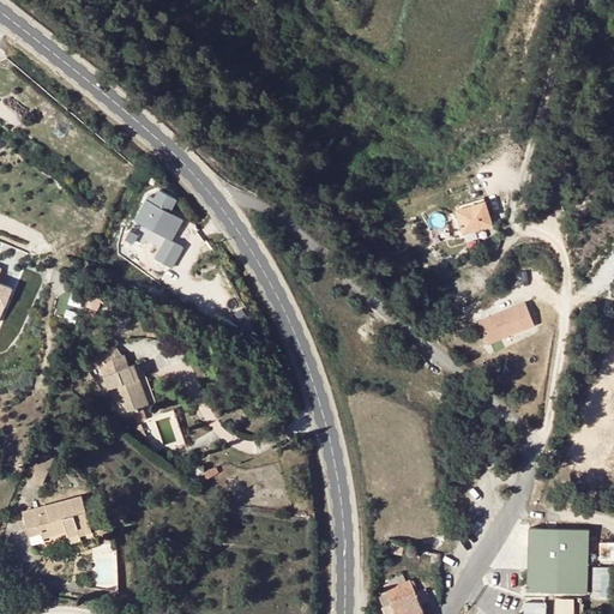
[(140,209),(149,212),(160,218),(173,224),(178,215),(169,211),(175,199),(157,190),(154,198),(148,196),(140,209)]
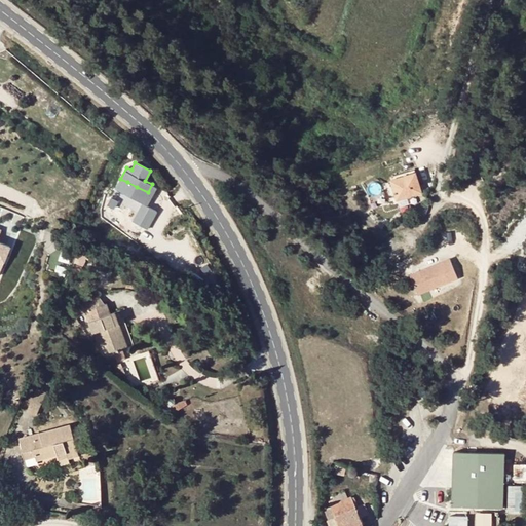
[(390,180),(397,200),(421,193),(416,173),(390,180)]
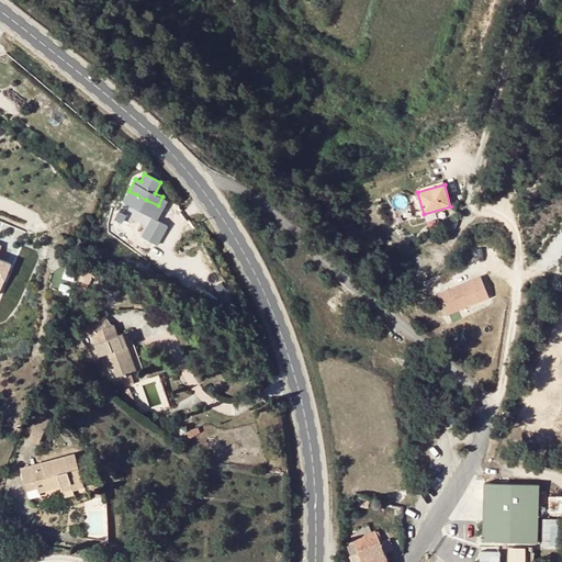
[(144,204),(146,200),(136,194),(133,200),(144,204)]
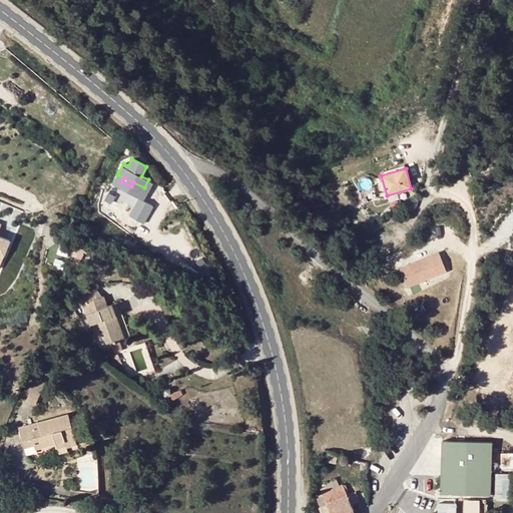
[(0,265),(10,240),(0,235),(0,227),(2,224),(0,222),(0,265)]
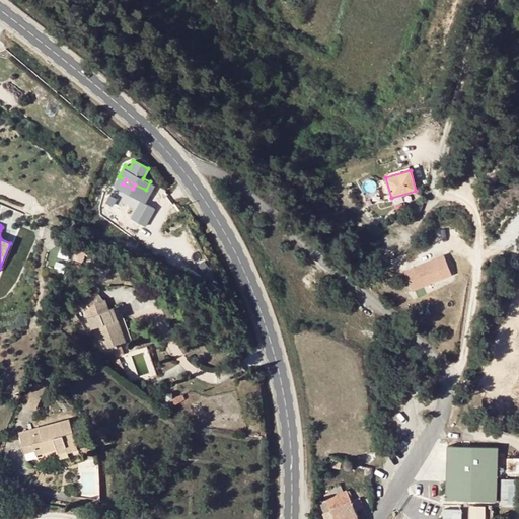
[(99,246),(91,241),(88,246),(97,251),(99,246)]
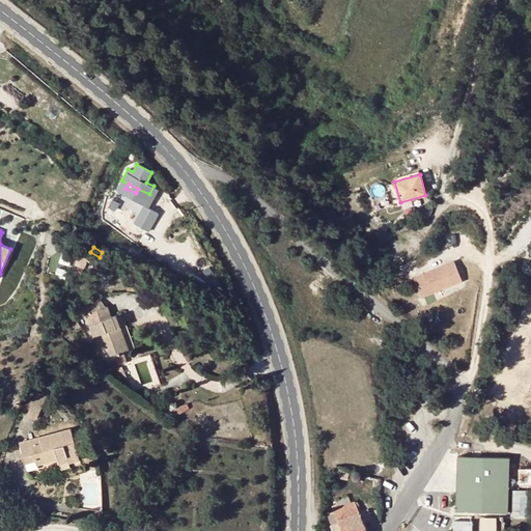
[(88,252),(79,248),(73,266),(81,270),(88,252)]
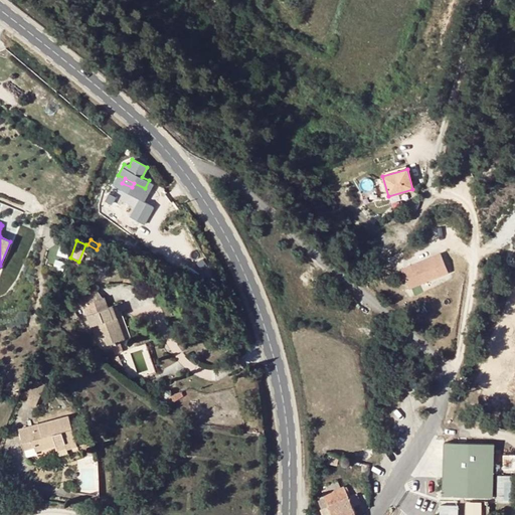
[(439,250),(399,267),(407,286),(447,270),(439,250)]
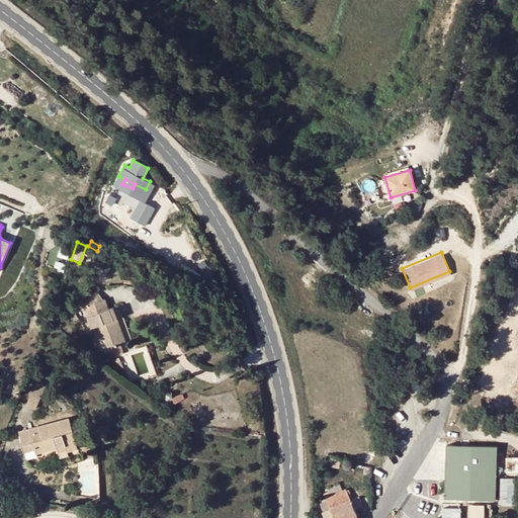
[(426,284),(415,289),(418,295),(428,290),(426,284)]
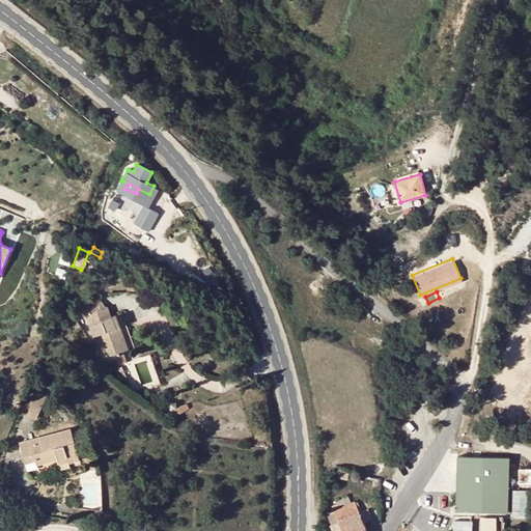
[(109,356),(124,350),(112,315),(110,315),(107,305),(99,308),(95,301),(83,306),(98,346),(105,344),(109,356)]
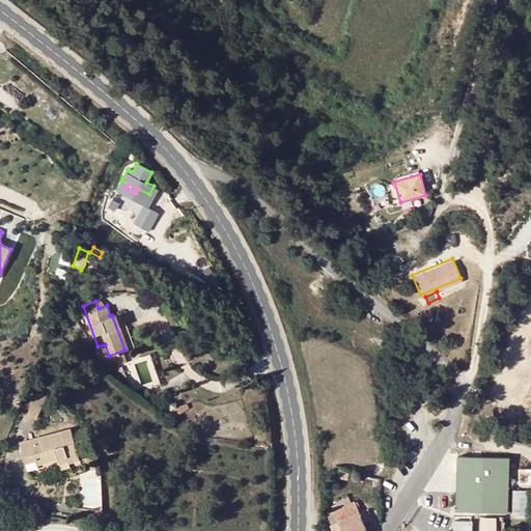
[(112,315),(124,350),(128,348),(115,314),(112,315)]
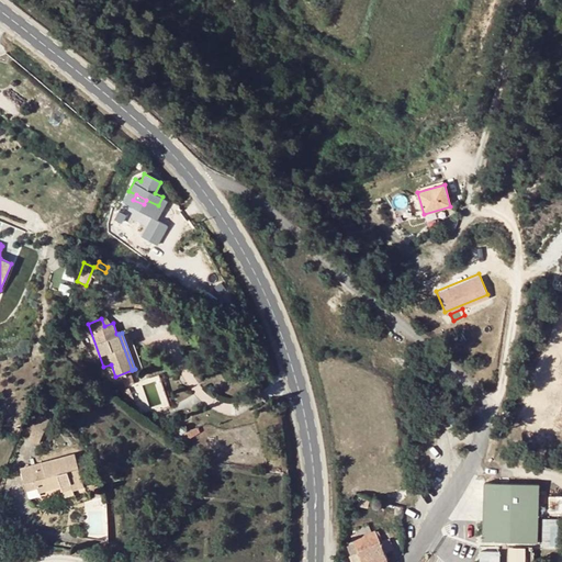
[(33,479),(36,489),(37,492),(59,485),(70,483),(72,489),(82,486),(74,453),(19,468),(23,482),(33,479)]
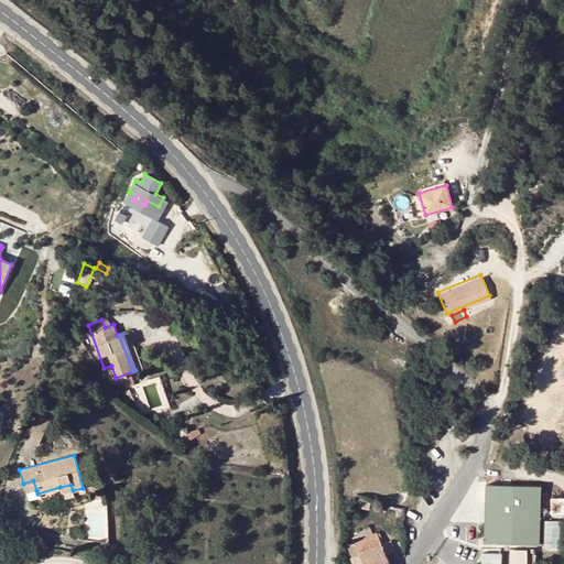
[(25,494),(36,490),(33,480),(23,484),(25,494)]
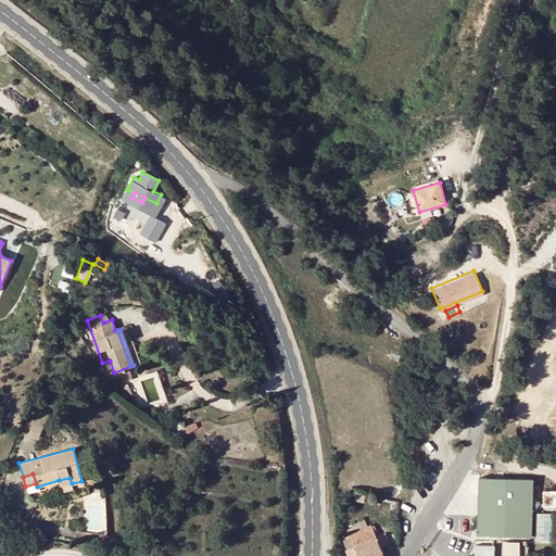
[(72,483),(70,478),(59,480),(63,495),(74,493),(72,483)]
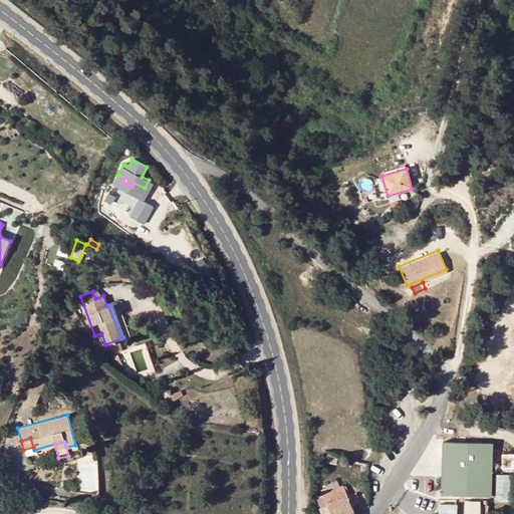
[(494,445),(444,443),(442,494),(492,496),(494,445)]
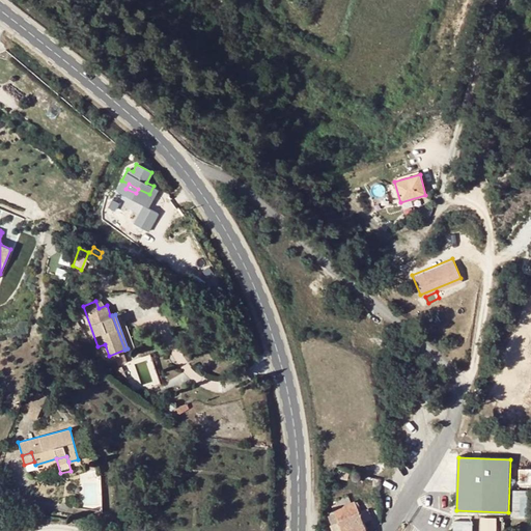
[(530,488),(514,488),(514,514),(530,513),(530,488)]
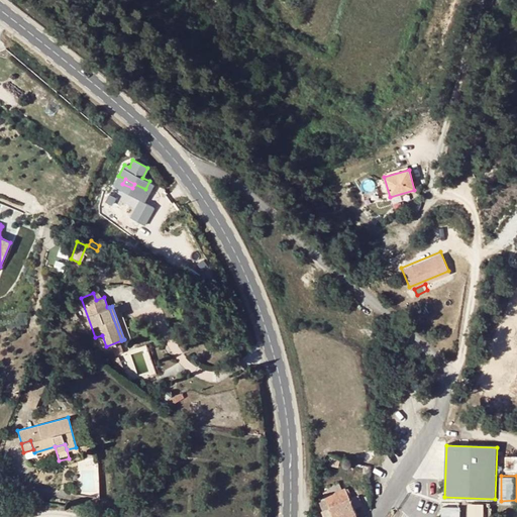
[(320,503),(325,516),(357,516),(354,508),(363,505),(358,497),(350,500),(346,489),(325,497),(326,500),(320,503)]
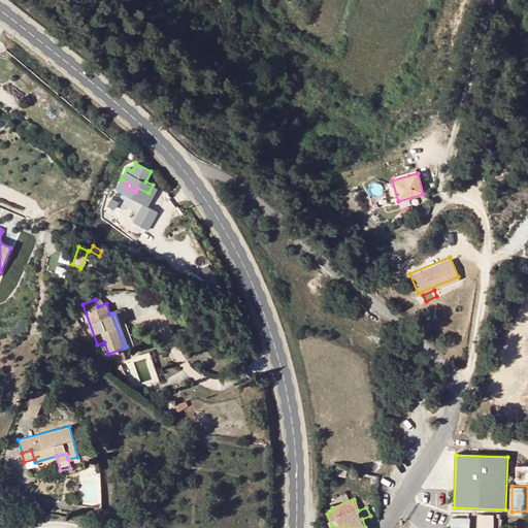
[(469,527),(470,518),(452,517),(451,527),(469,527)]
